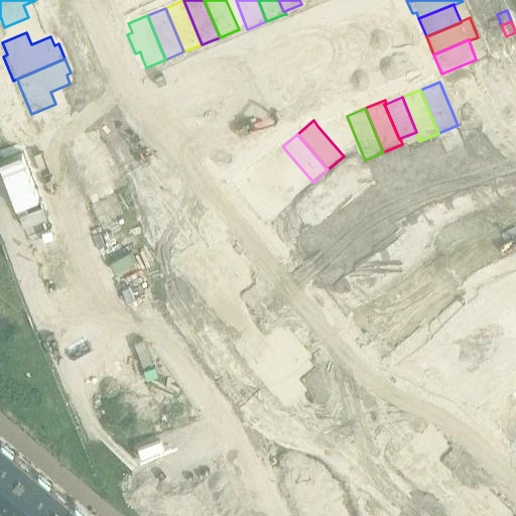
[(282,146),(268,159),(298,195),(313,182),(282,146)]
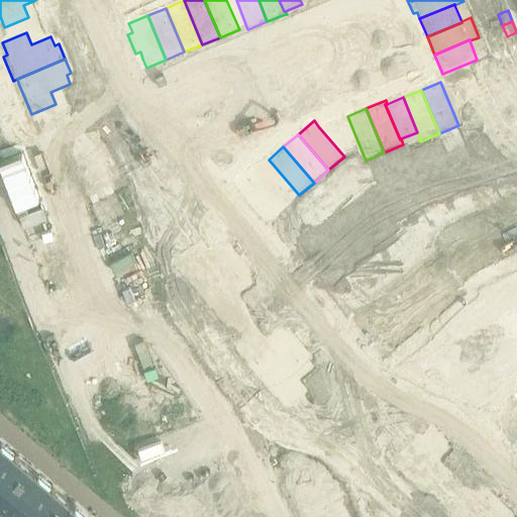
[(460,153),(449,159),(453,169),(466,164),(460,153)]
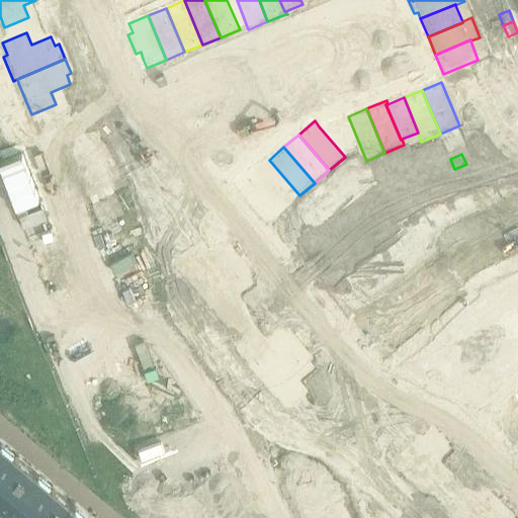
[(505,157),(494,162),(498,172),(509,167),(505,157)]
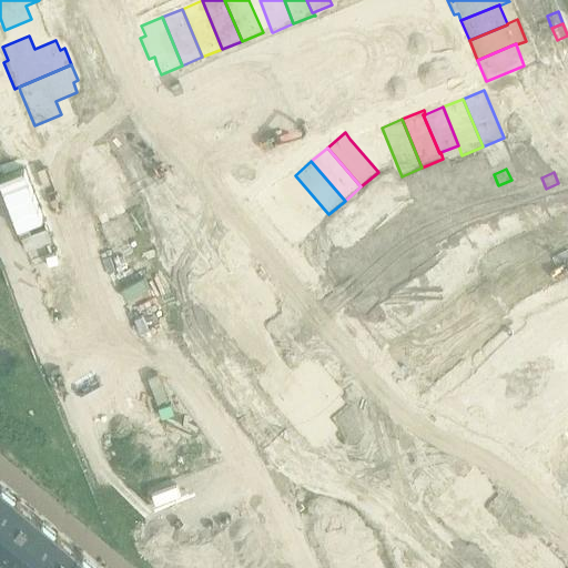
[(295,175),(279,189),(313,229),(328,214),(295,175)]
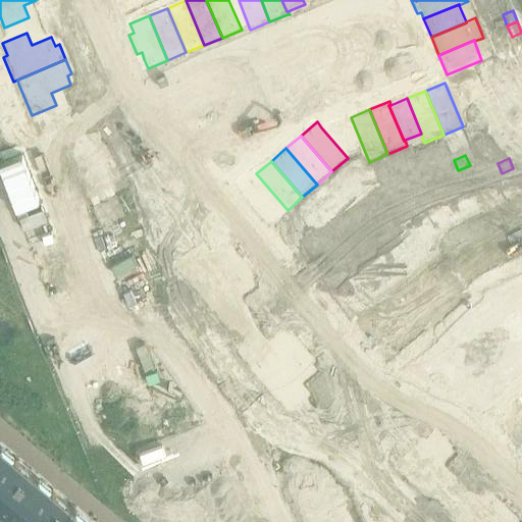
[(448,163),(436,167),(440,177),(452,173),(448,163)]
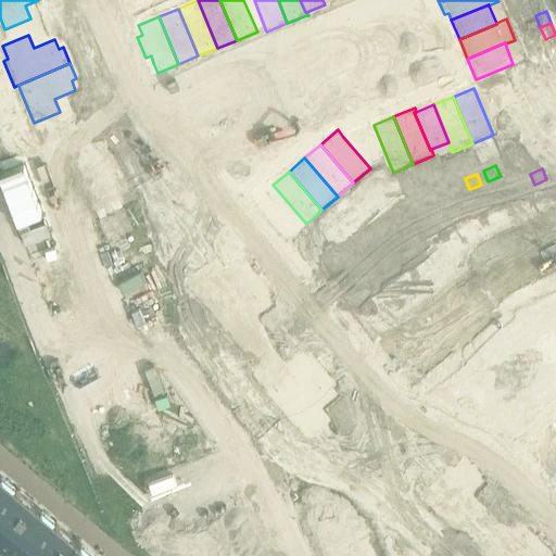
[(530,174),(518,179),(522,190),(534,185),(530,174)]
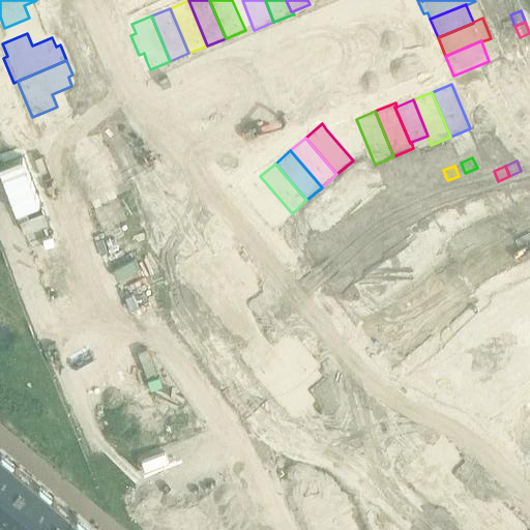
[(443,170),(432,175),(436,185),(447,180),(443,170)]
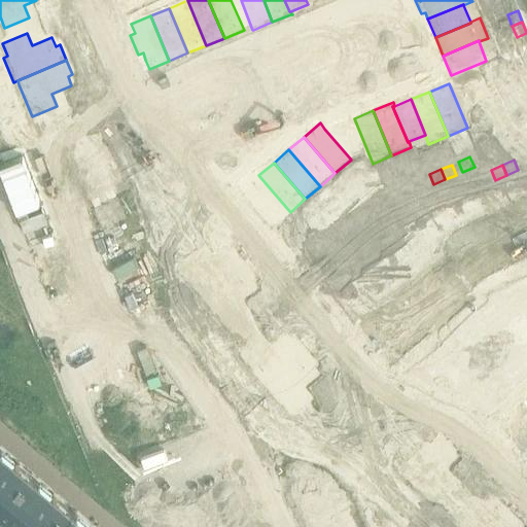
[(258,175),(242,188),(254,203),(250,206),(264,221),(268,218),(274,225),(290,212),(258,175)]
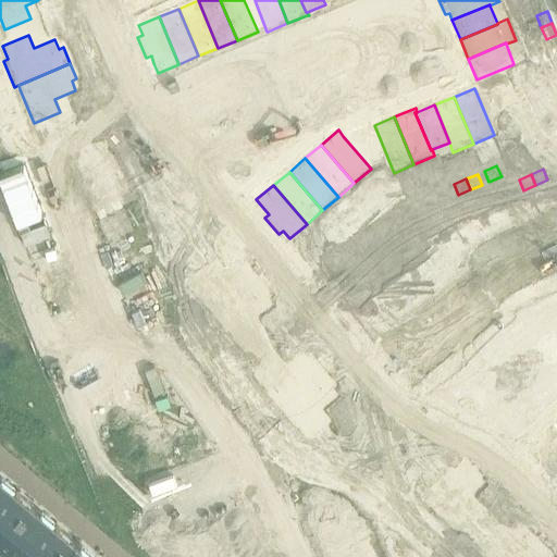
[(504,185),(492,190),(496,201),(509,196),(504,185)]
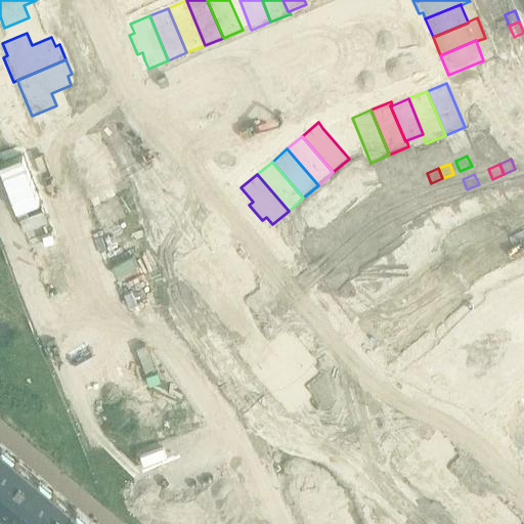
[(412,178),(401,183),(405,193),(417,188),(412,178)]
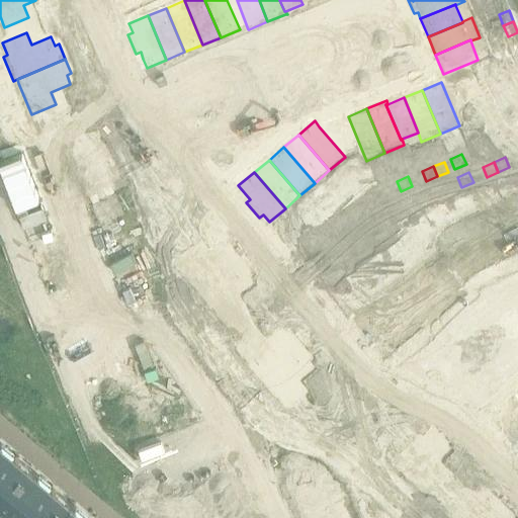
[(457,177),(446,181),(450,191),(461,187),(457,177)]
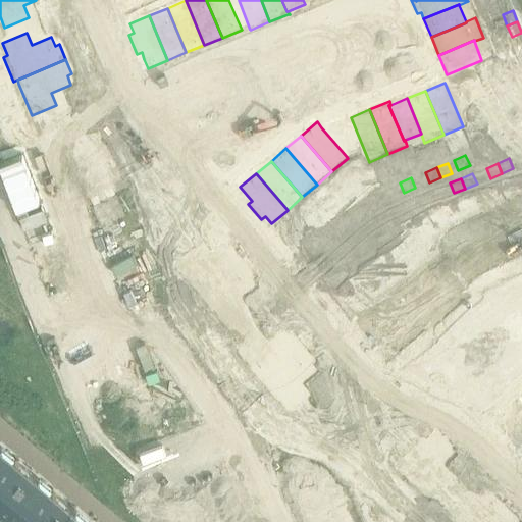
[(400,183),(388,187),(393,198),(404,193),(400,183)]
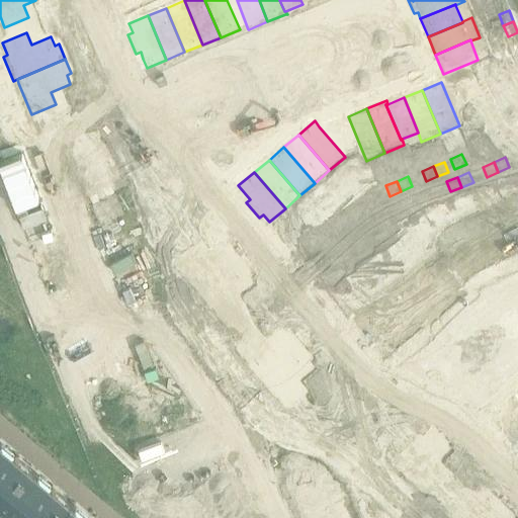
[(439,184),(428,189),(432,199),(444,194),(439,184)]
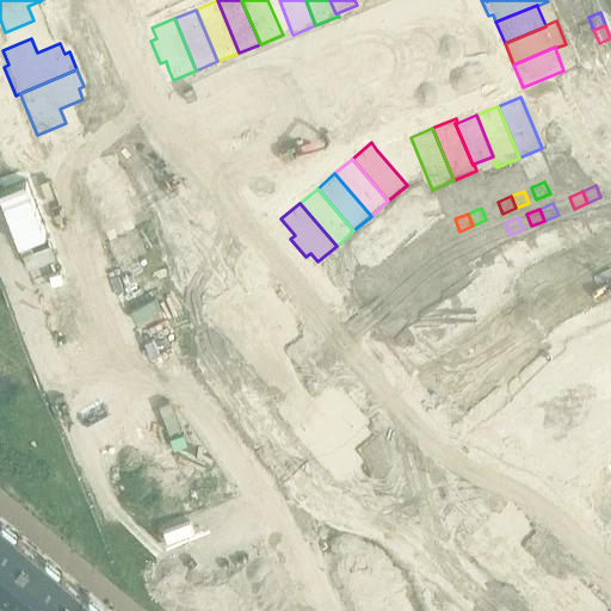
[(433,232),(423,240),(431,251),(442,241),(433,232)]
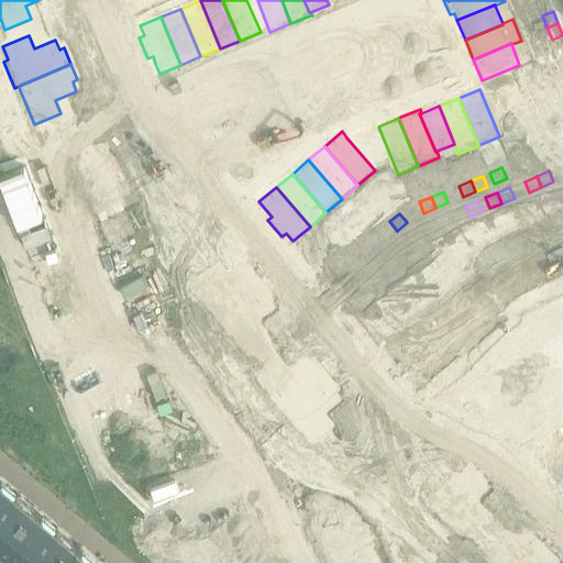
[(562,231),(556,218),(537,227),(560,273),(562,271),(562,231)]
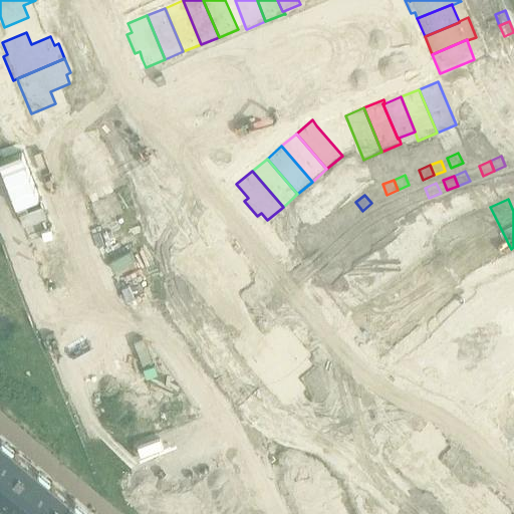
[(349,207),(340,215),(347,223),(356,216),(349,207)]
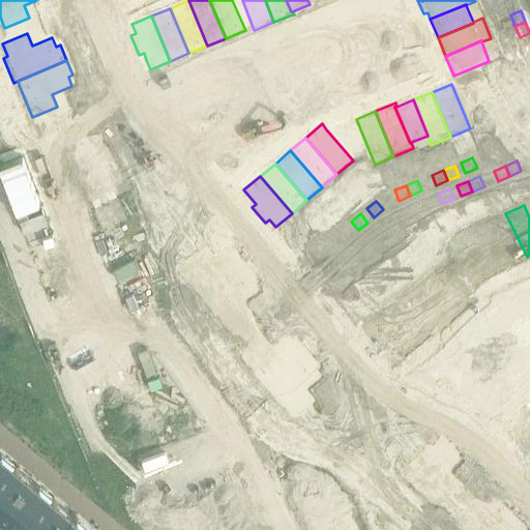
[(505,213),(488,223),(509,266),(527,257),(505,213)]
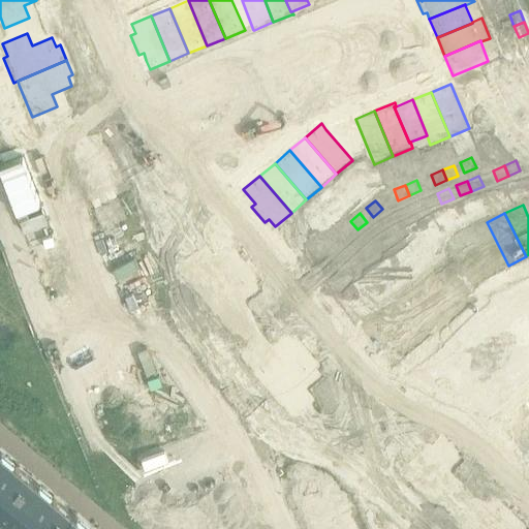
[(350,221),(341,229),(348,238),(358,229),(350,221)]
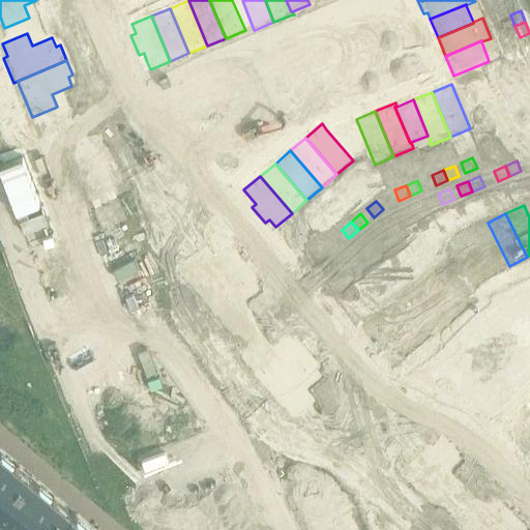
[(488,223),(470,231),(492,274),(509,266),(488,223)]
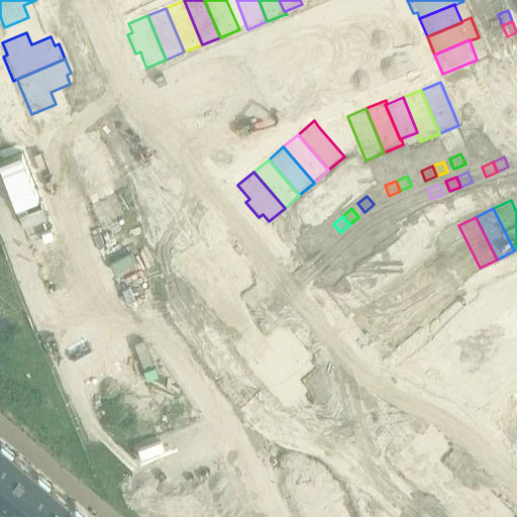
[(387,219),(378,227),(385,235),(394,228),(387,219)]
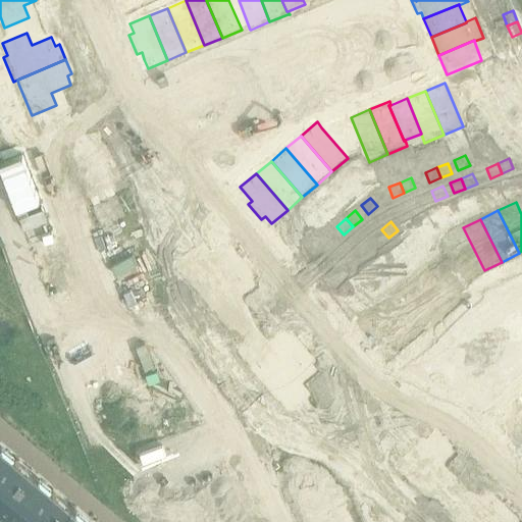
[(463,227),(444,237),(465,279),(484,270),(463,227)]
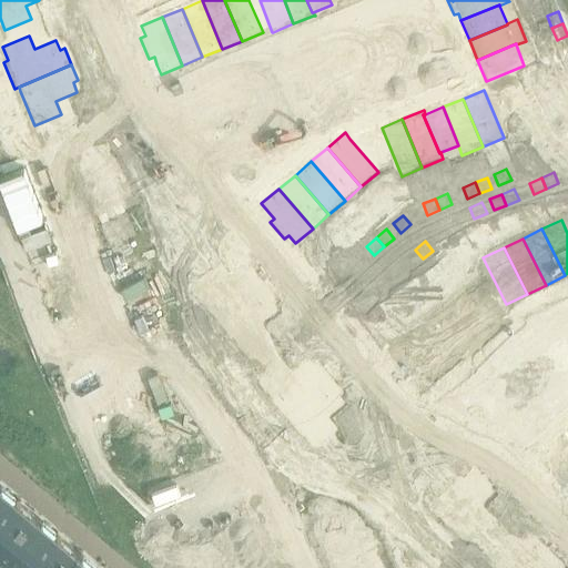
[(408,255),(398,264),(406,273),(416,264),(408,255)]
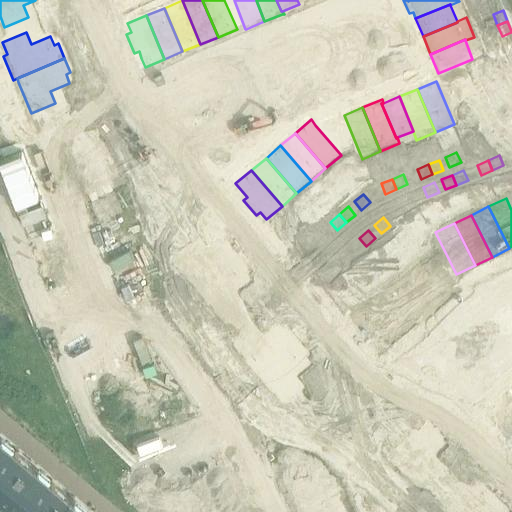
[(319,231),(310,239),(317,247),(326,239),(319,231)]
